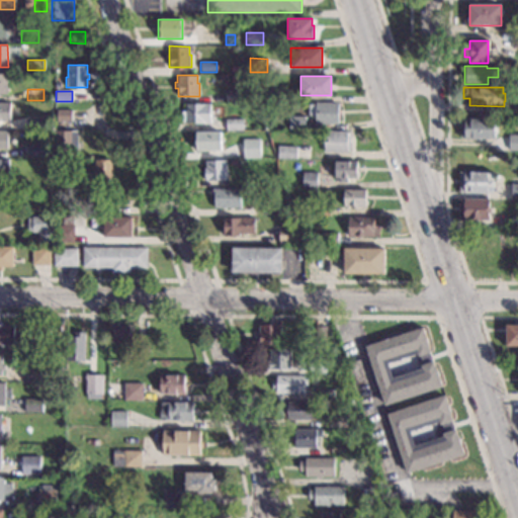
[(242,101),(225,101),(225,91),(242,91),(242,101)]
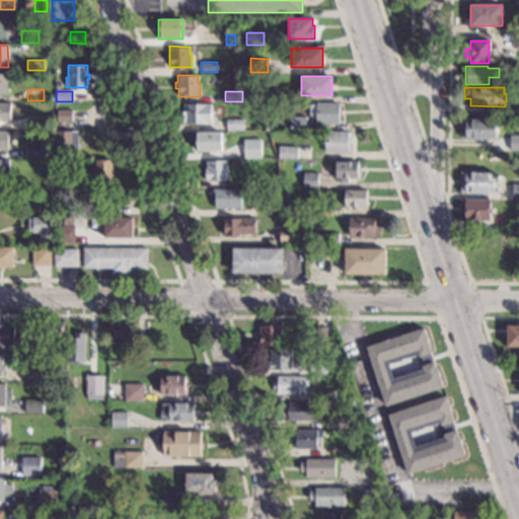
[(11,121),(0,121),(0,102),(11,102),(11,121)]
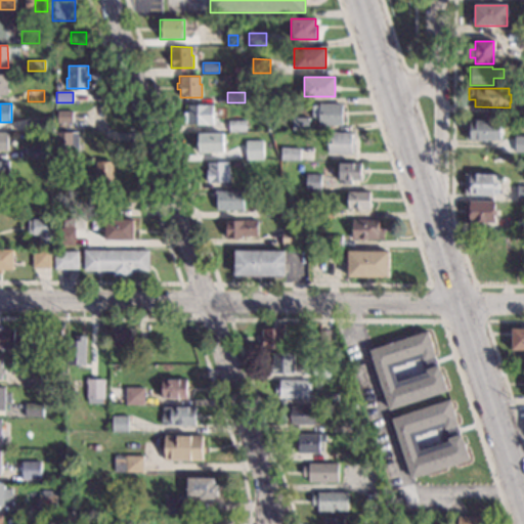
[(213,124),(187,124),(187,123),(182,123),(182,112),(187,112),(187,104),(213,104),(213,124)]
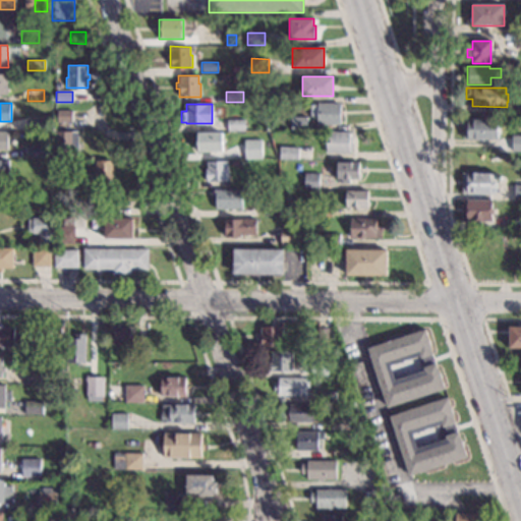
[(341,124),(316,124),(316,117),(309,117),(309,105),(316,105),(316,104),(341,104),(341,124)]
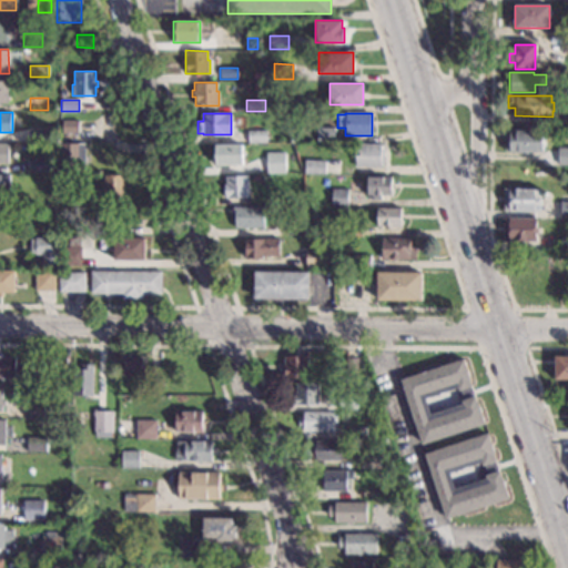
[(79,134),(62,133),(62,120),(79,120),(79,134)]
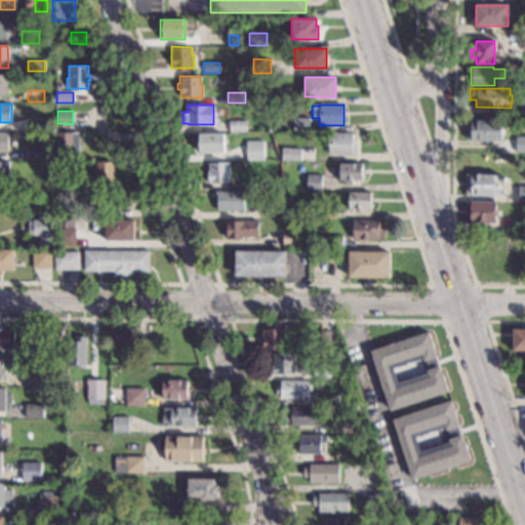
[(309,130),(292,130),(292,118),(309,118),(309,130)]
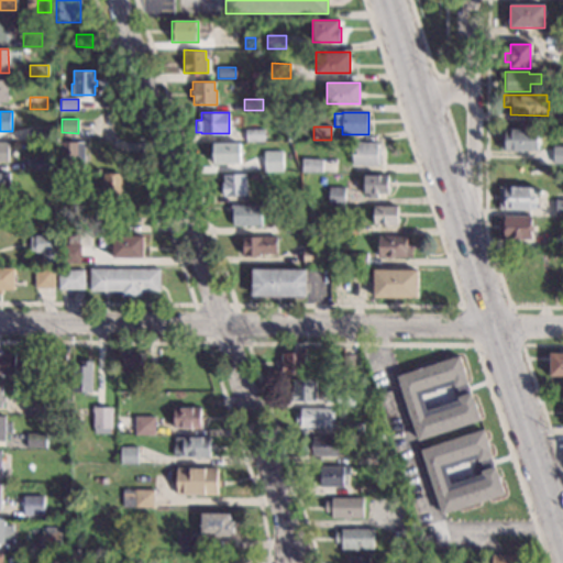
[(47,140),(28,140),(29,128),(47,128),(47,140)]
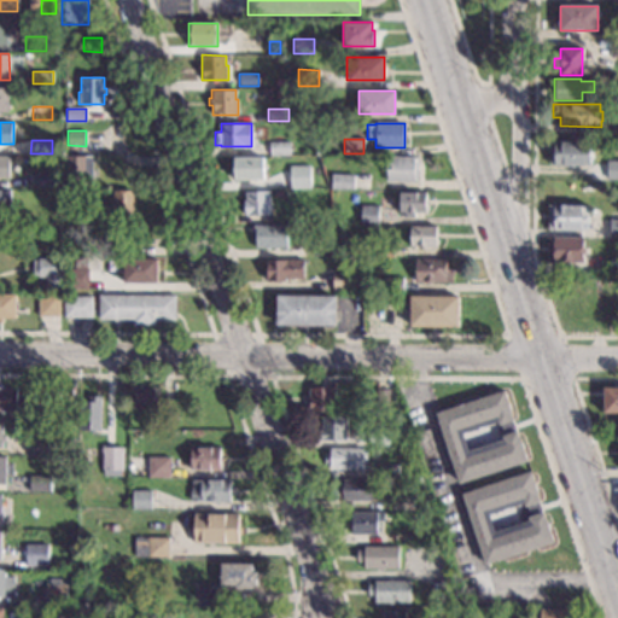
[(290,155),(269,155),(269,141),(290,141),(290,155)]
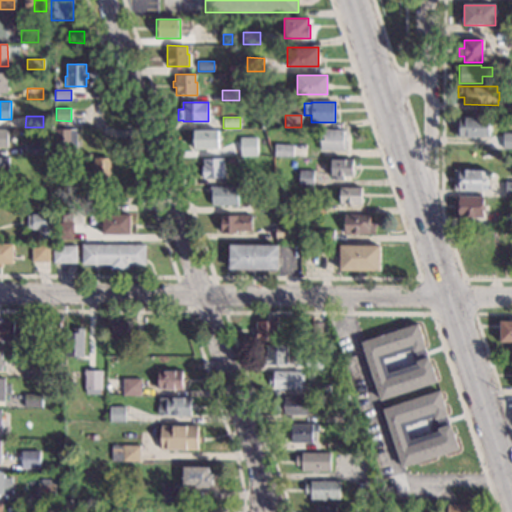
[(490,137),(475,137),(475,138),(466,138),(466,136),(454,136),(454,117),(490,117),(490,137)]
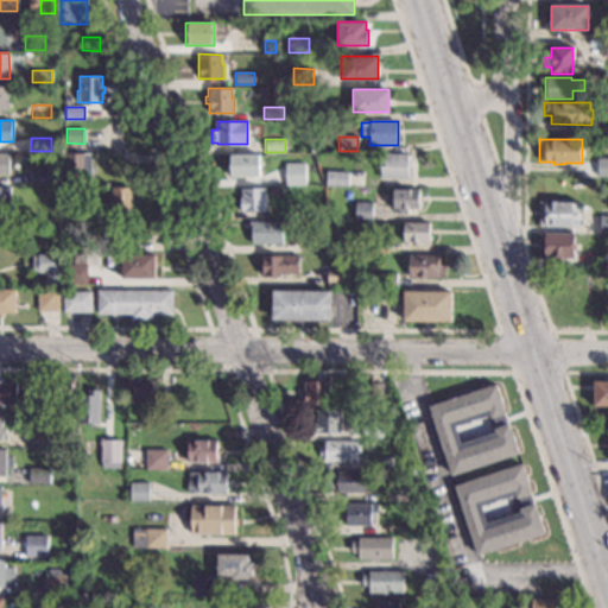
[(0,175),(10,175),(10,153),(0,152),(0,175)]
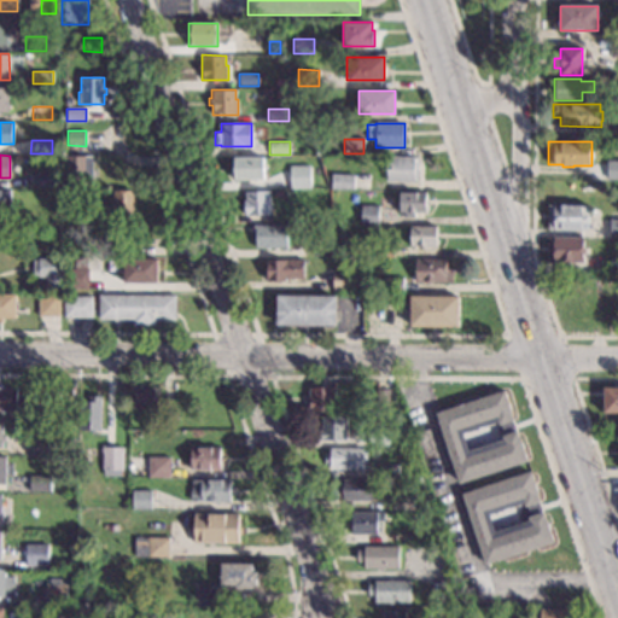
[(93,185),(66,185),(66,156),(93,156),(93,185)]
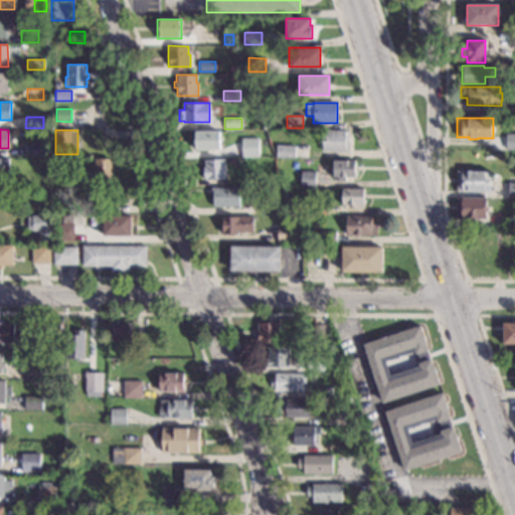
[(220,131),(220,150),(194,150),(194,130),(220,131)]
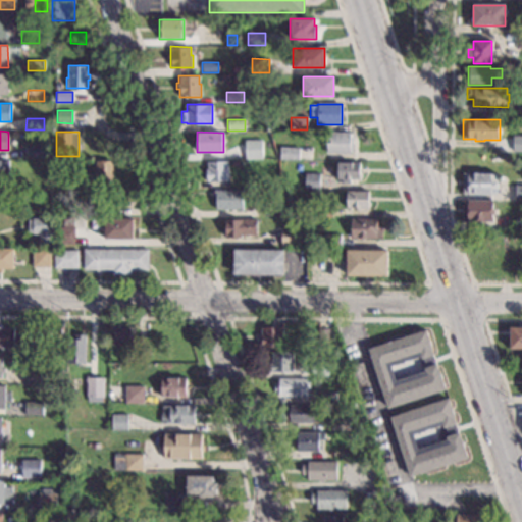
[(350,140),(353,140),(353,152),(350,152),(350,153),(325,153),(326,132),(350,132),(350,140)]
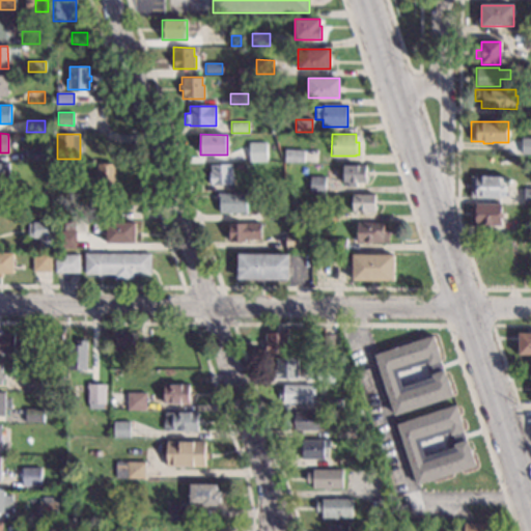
[(522,154),(530,152),(530,138),(523,138),(522,154)]
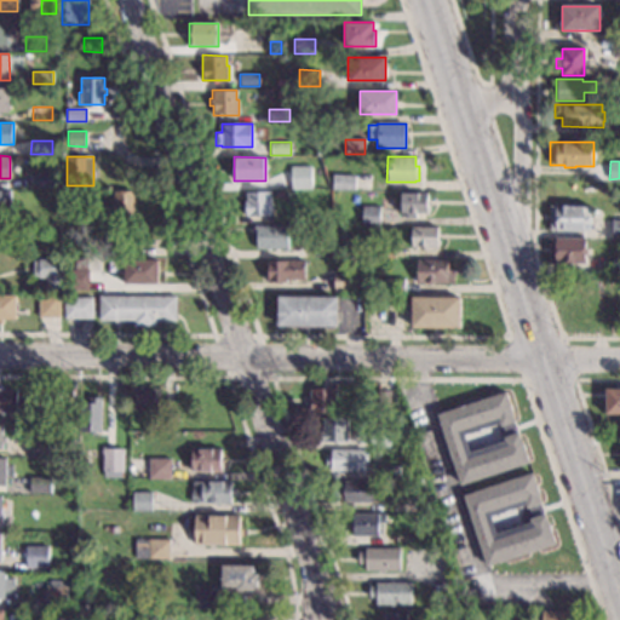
[(311,188),(291,188),(291,167),(311,167),(311,188)]
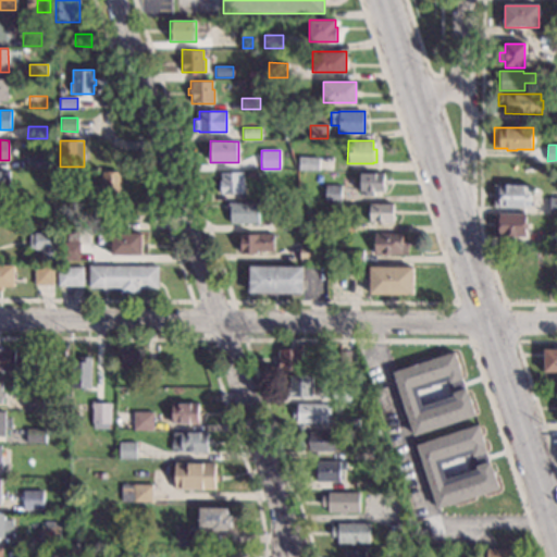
[(46,168),(27,168),(27,157),(46,157),(46,168)]
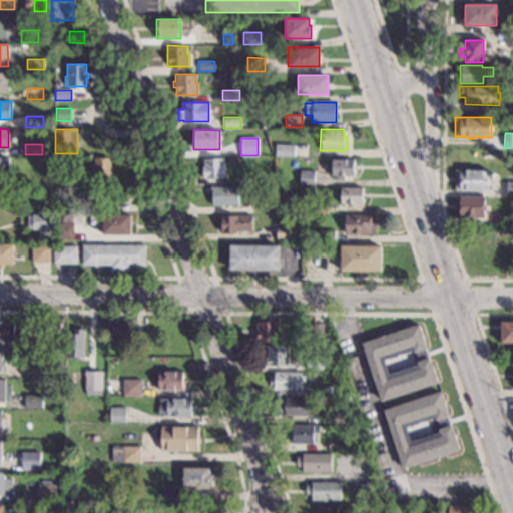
[(294,149),(308,149),(308,156),(275,156),(275,144),(294,144),(294,149)]
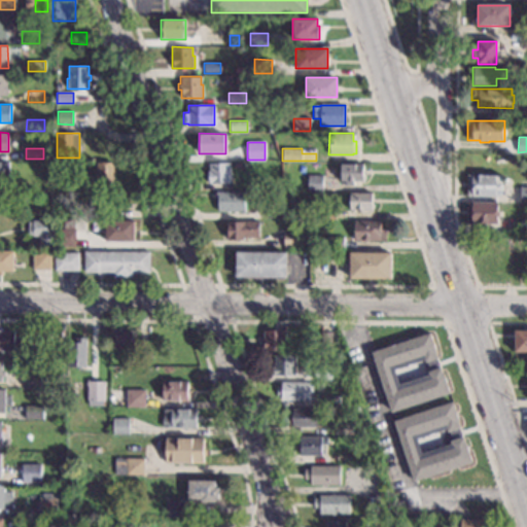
[(9,174),(11,174),(11,182),(0,182),(0,161),(9,162),(9,174)]
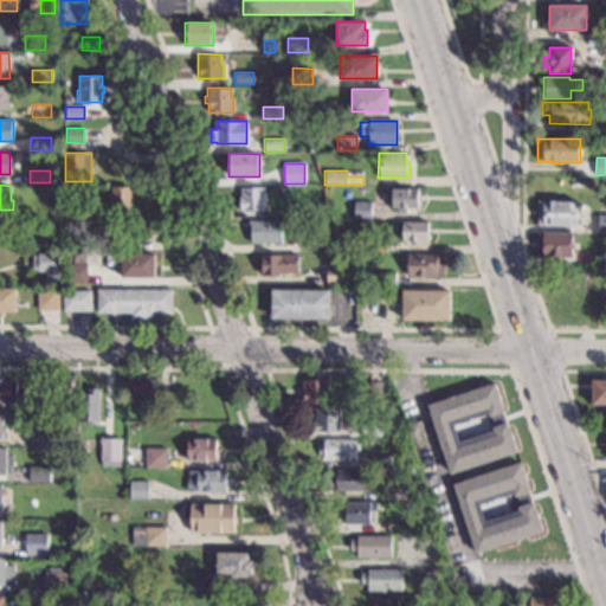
[(129,223),(120,223),(120,214),(110,214),(110,186),(130,186),(129,223)]
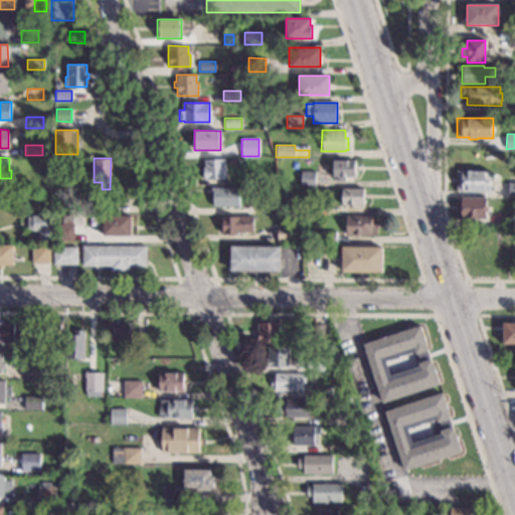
[(224,179),(203,179),(203,167),(204,167),(204,159),(224,159),(224,179)]
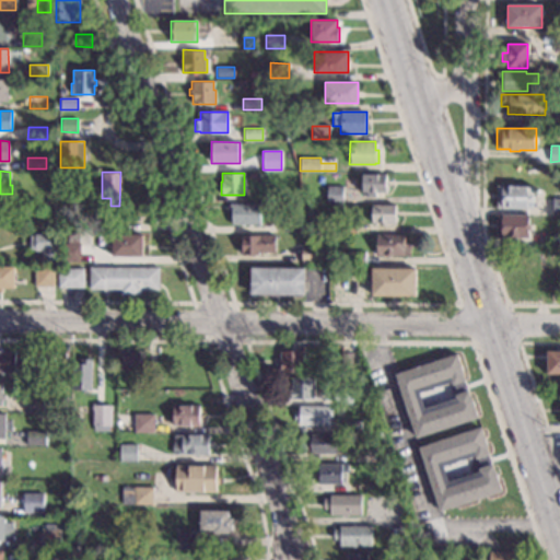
[(386,194),(376,194),(376,197),(366,197),(366,193),(361,193),(361,174),(386,174),(386,194)]
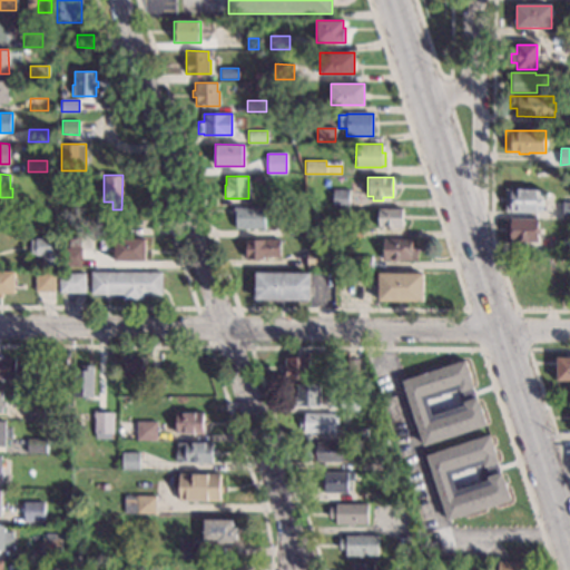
[(542,192),(548,192),(548,198),(542,198),(542,212),(504,212),(504,188),(542,188),(542,192)]
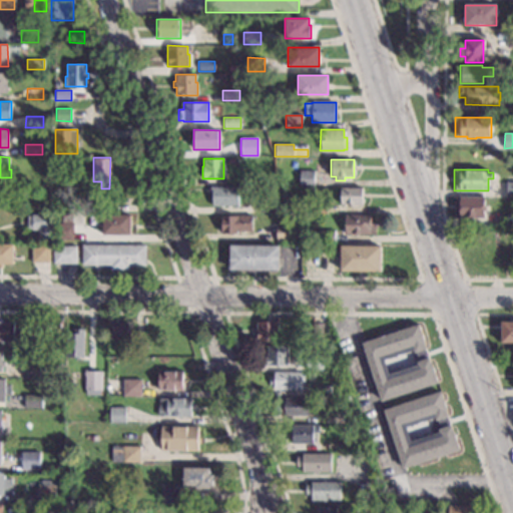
[(314,184),(299,185),(299,170),(314,170),(314,184)]
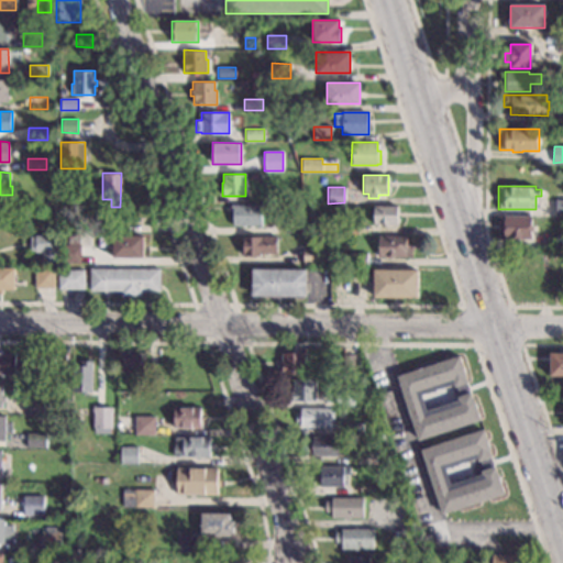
[(262,225),(232,225),(232,209),(230,209),(230,203),(262,203),(262,225)]
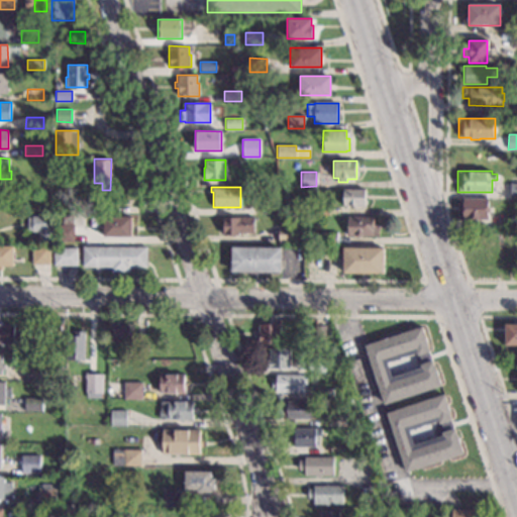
[(365,206),(342,206),(342,189),(365,189),(365,206)]
